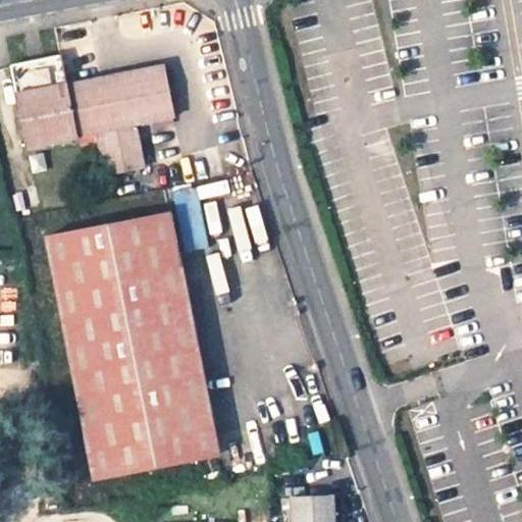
[(28,146),(96,132),(106,174),(125,171),(144,168),(135,123),(150,120),(173,116),(163,67),(69,86),(63,54),(12,65),(28,146)]
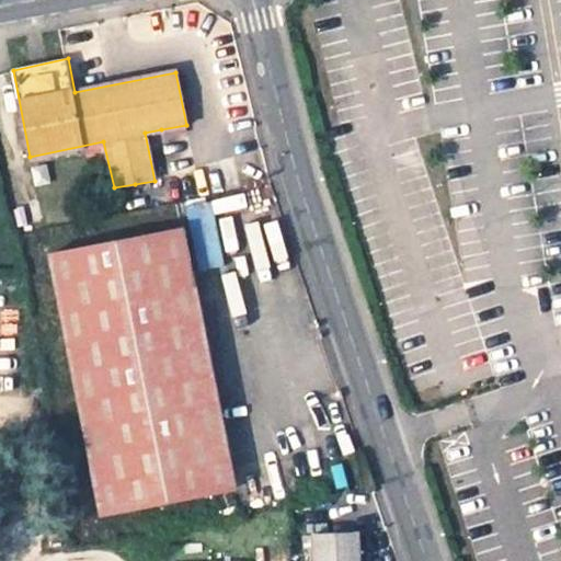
[(187,134),(186,125),(161,129),(163,138),(187,134)]
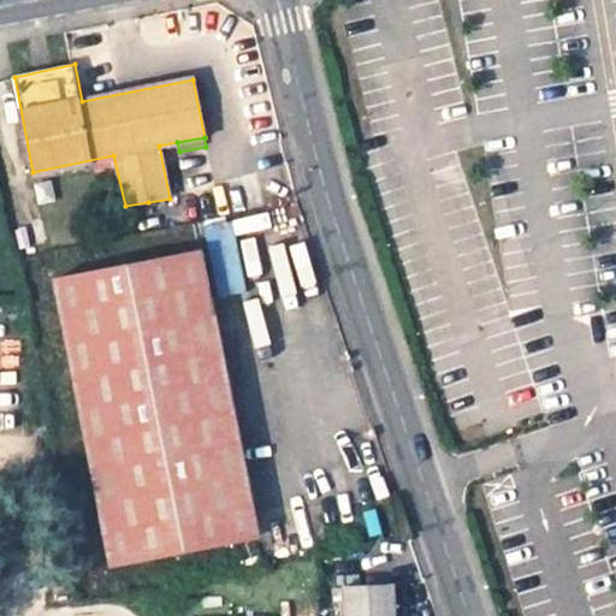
[(148,202),(125,206),(128,219),(152,214),(148,202)]
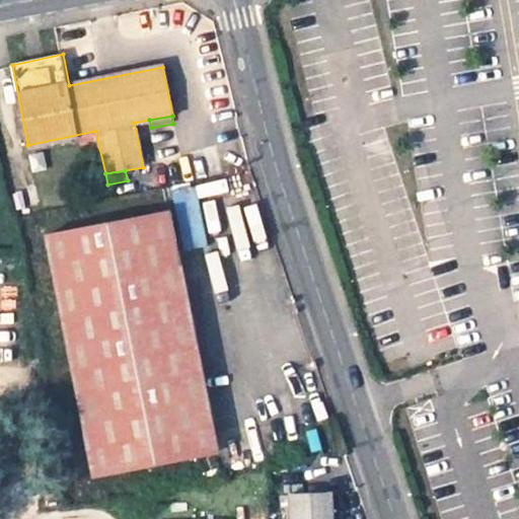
[(171,211),(46,236),(93,475),(220,452),(171,211)]
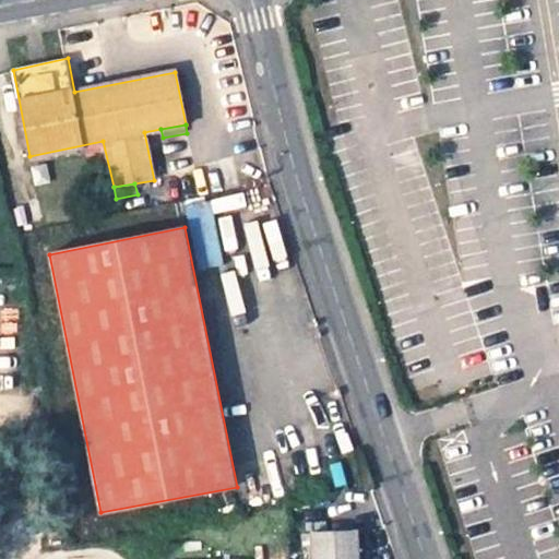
[(300,536),(299,512),(289,513),(290,536),(300,536)]
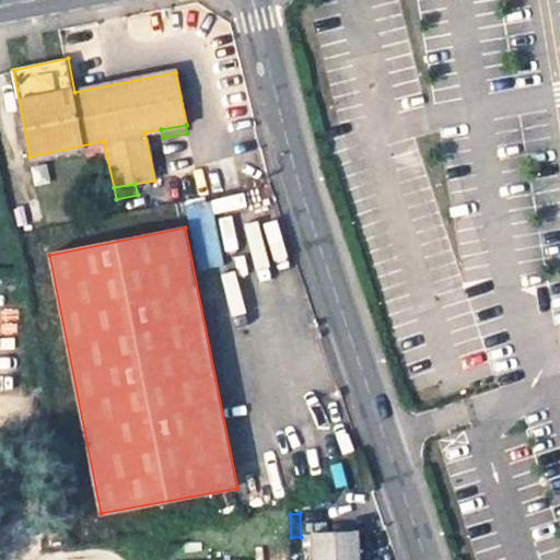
[(359,559),(359,531),(314,533),(315,559),(359,559)]
